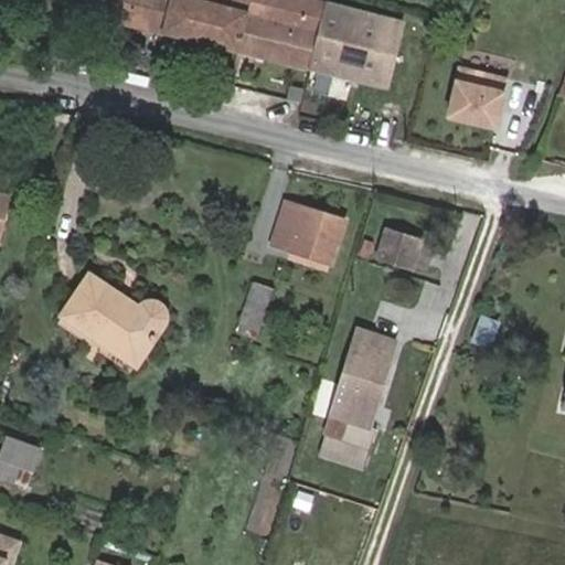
[(163,31),(170,0),(97,0),(93,14),(163,31)]
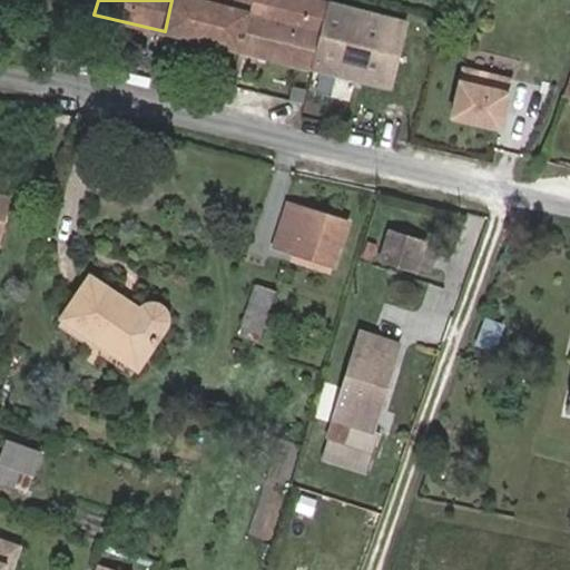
[(253,0),(172,0),(165,31),(242,49),(253,0)]
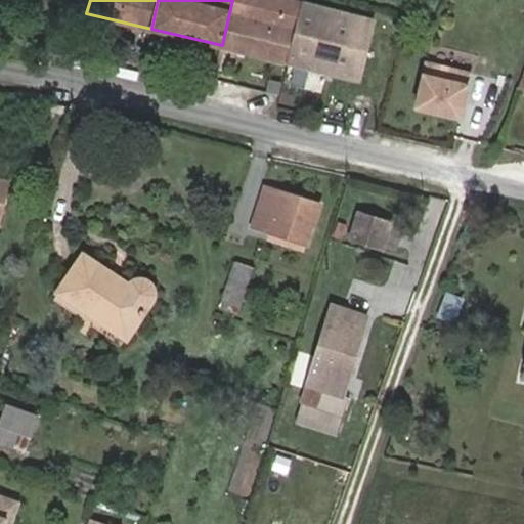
[(272,0),(232,0),(222,45),(260,54),(272,0)]
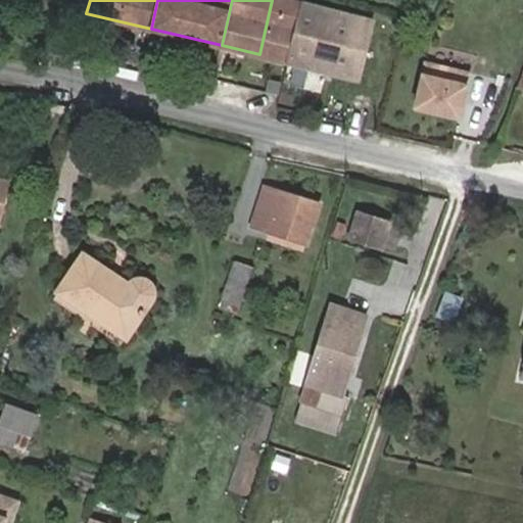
[(302,1),(299,0),(272,0),(259,54),(288,61),(302,1)]
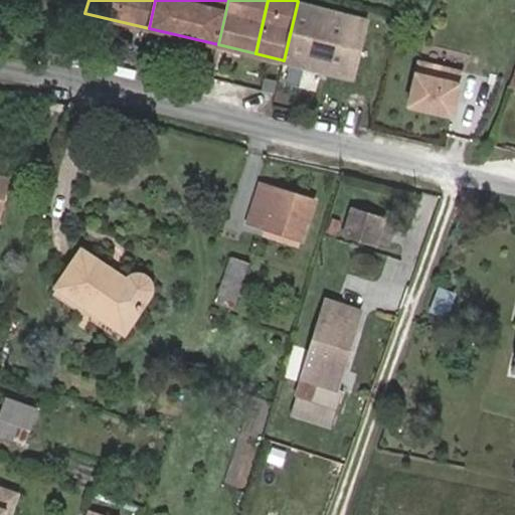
[(298,1),(284,60),(351,76),(366,18),(298,1)]
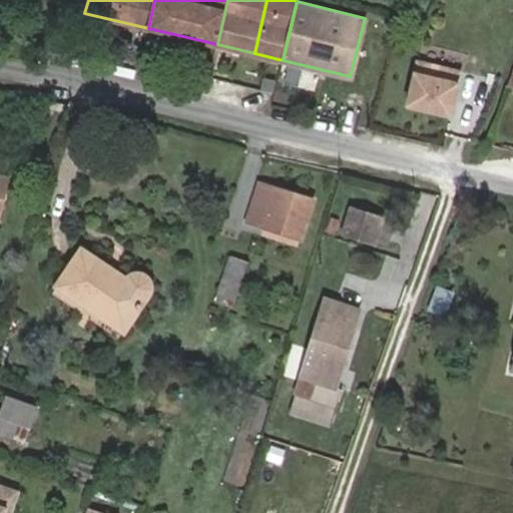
[(512,88),(512,52),(512,53),(501,84),(512,88)]
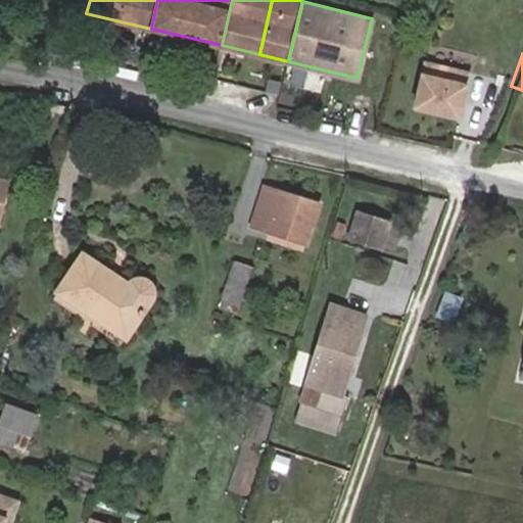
[(446,85),(438,126),(461,131),(470,90),(446,85)]
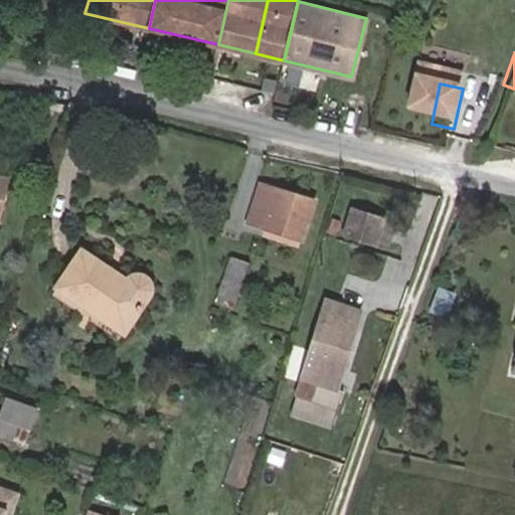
[(247,221),(264,226),(302,238),(313,200),(260,184),(247,221)]
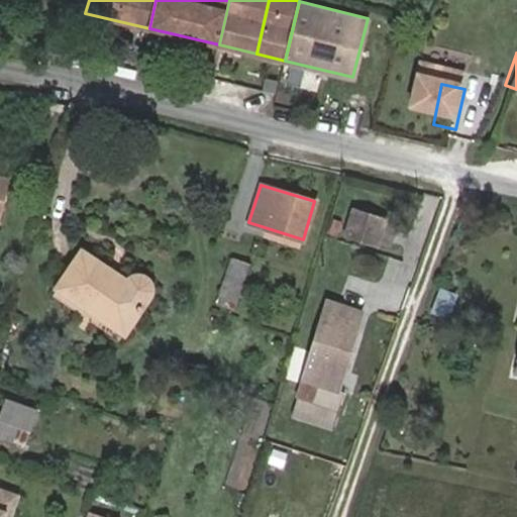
[(377,244),(385,219),(355,210),(347,235),(377,244)]
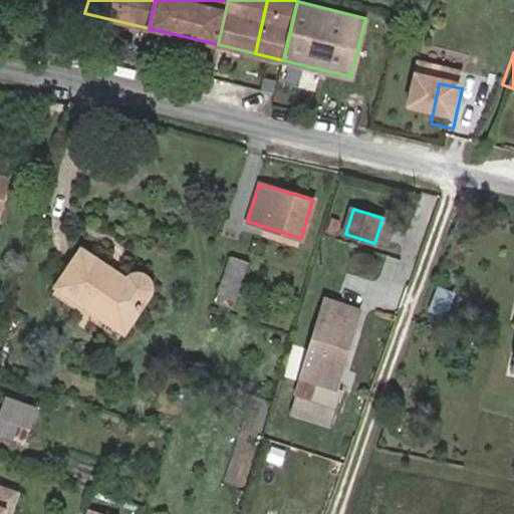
[(301,238),(263,226),(261,235),(298,247),(301,238)]
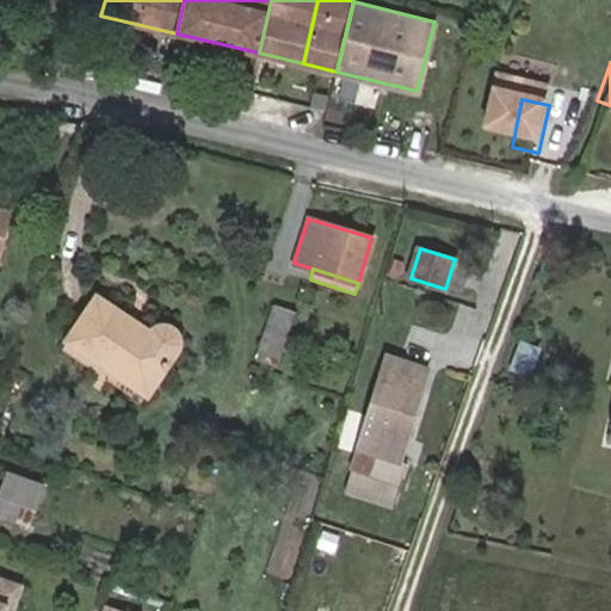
[(149,332),(98,295),(66,340),(147,394),(176,349),(177,346),(177,344),(178,343),(178,339),(177,338),(177,335),(176,333),(174,331),(172,329),(171,328),(168,327),(166,326),(165,326),(162,326),(160,326),(158,326),(155,327),(153,328),(152,329),(149,332)]
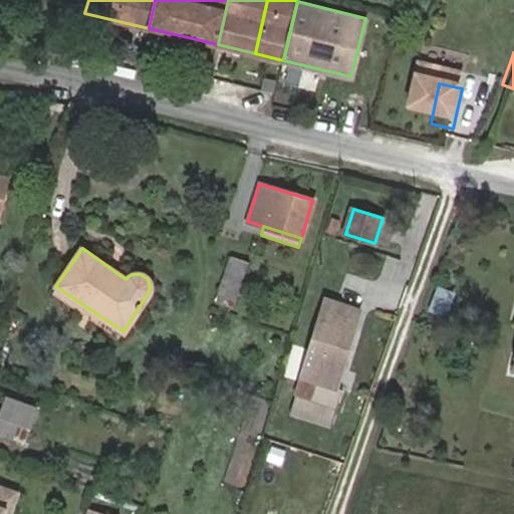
[(230,259),(218,294),(234,300),(247,264),(230,259)]
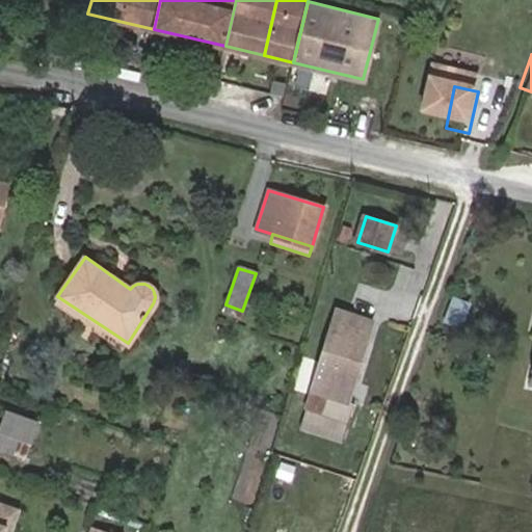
[(338,310),(312,390),(326,395),(319,415),(307,411),(301,429),(340,442),(352,402),(346,401),(372,321),(338,310)]
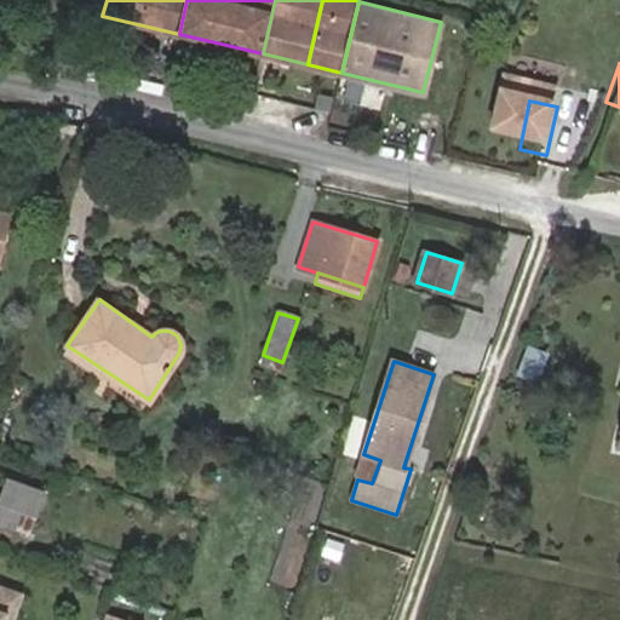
[(0,497),(0,504),(19,511),(35,517),(44,492),(7,478),(0,497)]
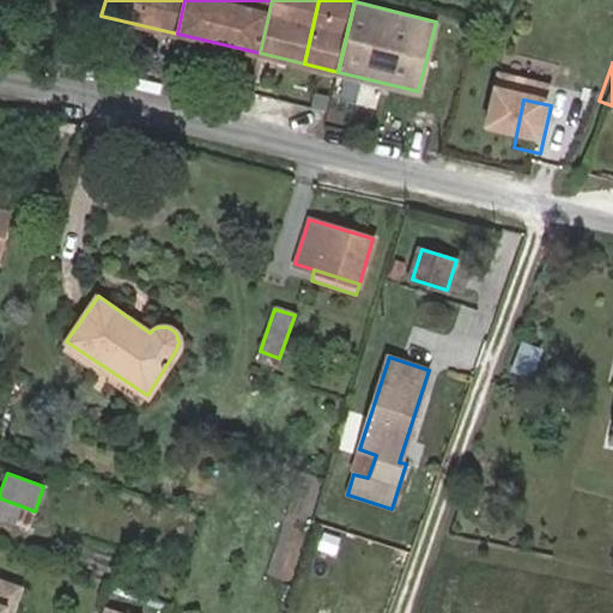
[(0,536),(6,540),(19,505),(0,498),(0,536)]
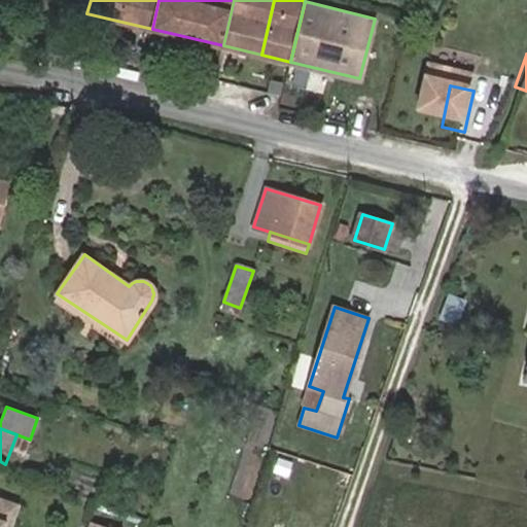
[(0,526),(6,526),(8,523),(14,525),(16,518),(20,512),(22,504),(0,497),(0,526)]
